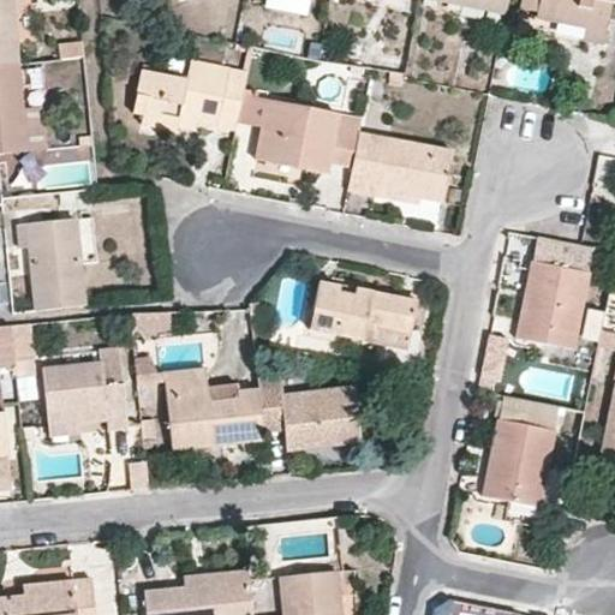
[(447,0),(507,12),(509,0),(447,0)]
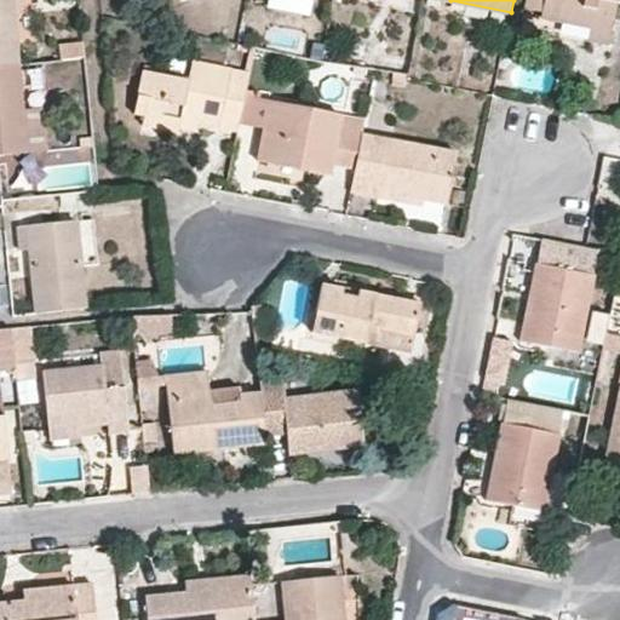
[(619,3),(619,0),(530,0),(528,11),(541,13),(541,18),(564,23),(564,19),(592,24),(590,39),(610,44),(618,3),(619,3)]
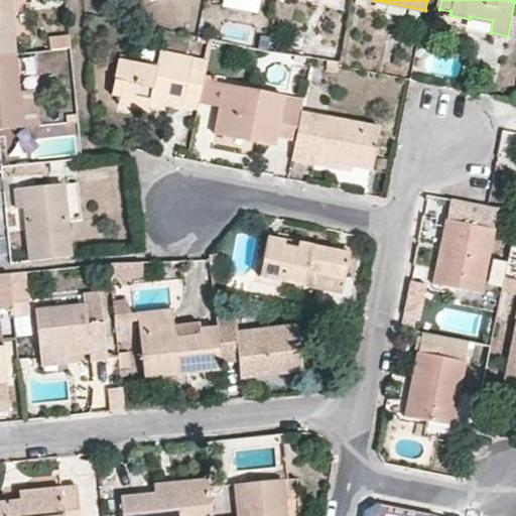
[(178,106),(199,110),(200,104),(209,60),(160,51),(157,67),(119,59),(112,96),(120,97),(119,105),(149,110),(150,107),(151,100),(165,103),(178,106)]
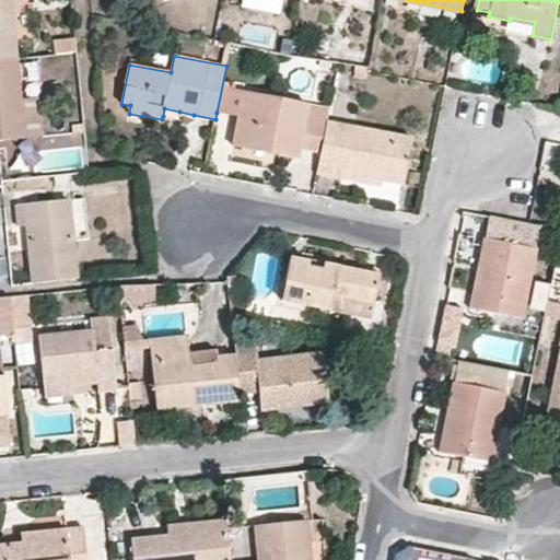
[(0,140),(24,138),(21,100),(15,58),(0,59),(0,140)]
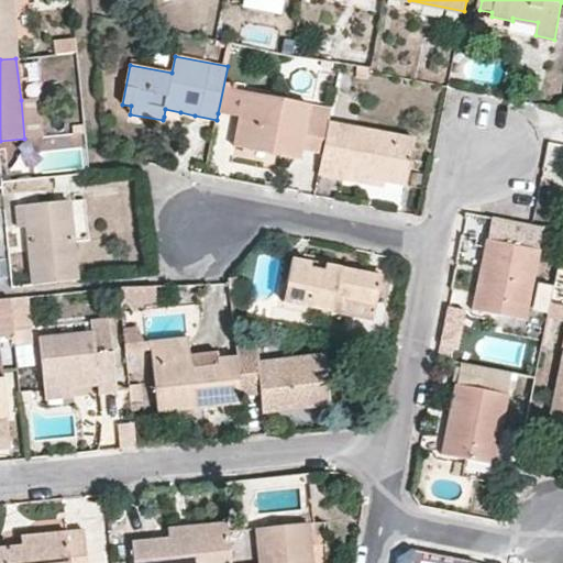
[(245,94),(223,89),(218,113),(241,118),(235,144),(243,146),(299,157),(300,150),(322,154),(328,124),(330,110),(309,107),(245,94)]
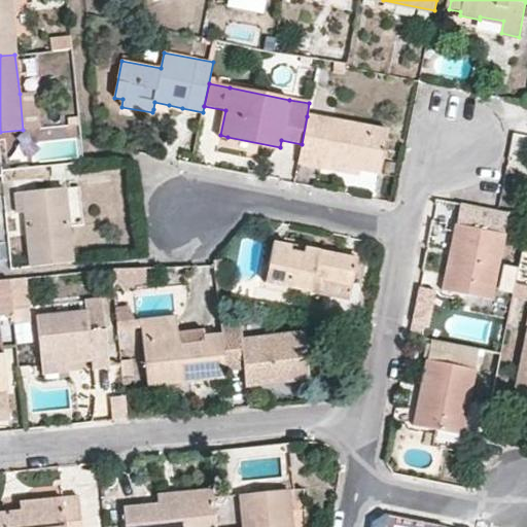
[(23,130),(39,129),(36,93),(20,94),(23,130)]
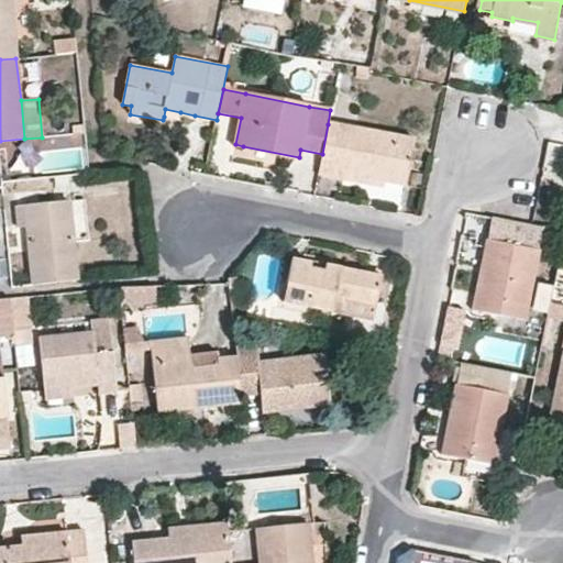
[(165,109),(164,117),(179,120),(180,112),(165,109)]
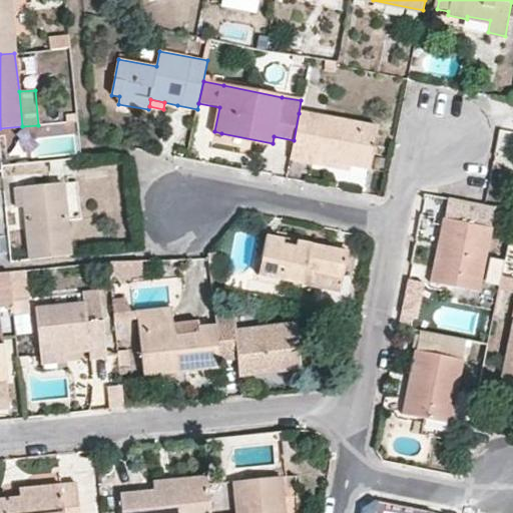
[(312,164),(314,157),(341,162),(369,168),(378,129),(299,113),(294,140),(290,159),(312,164)]
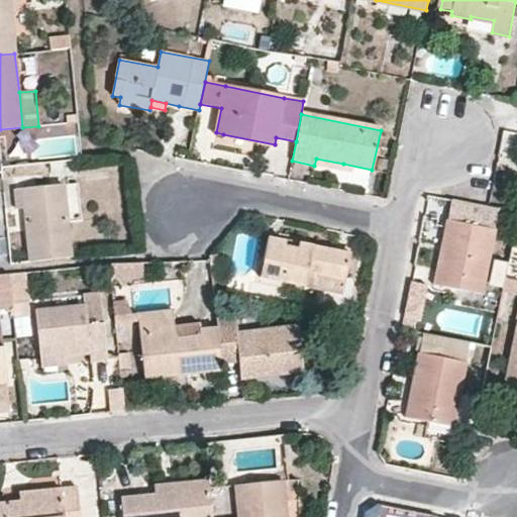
[(70,256),(63,185),(14,191),(16,209),(25,207),(30,262),(70,256)]
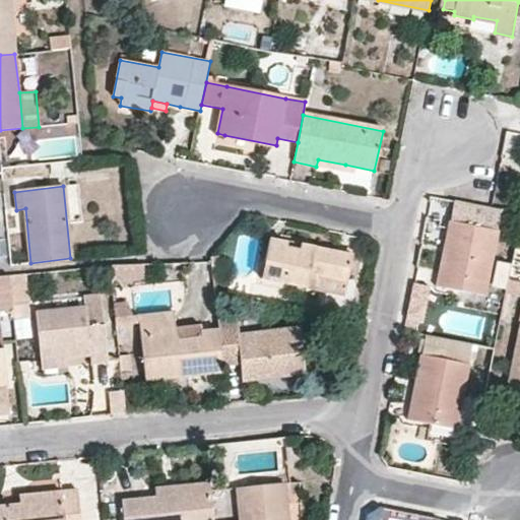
[(484,296),(502,211),(492,209),(456,202),(446,249),(449,249),(444,270),(440,269),(437,285),(460,290),(484,296)]
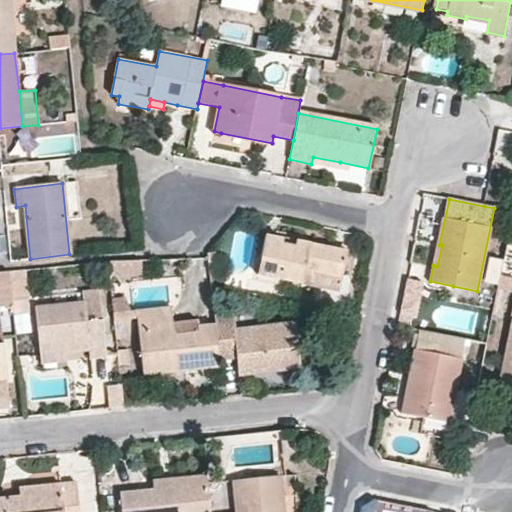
[(338,291),(346,251),(297,242),(296,246),(289,245),(283,244),(284,239),(266,236),(258,276),(338,291)]
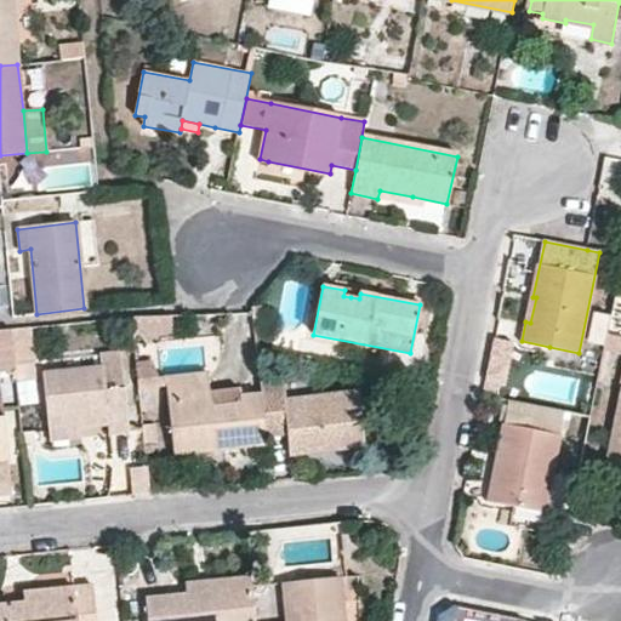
[(590,311),(585,340),(600,342),(607,313),(590,311)]
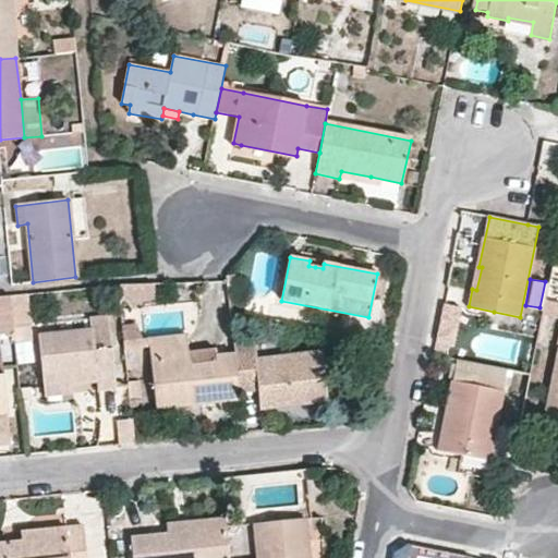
[(120,302),(133,301),(132,284),(119,287),(120,302)]
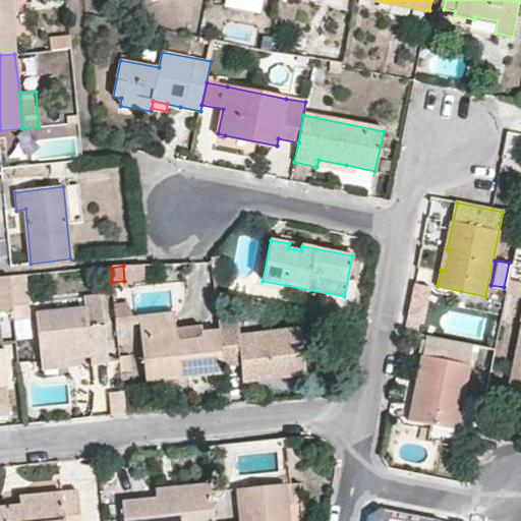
[(0,277),(0,313),(13,313),(10,284),(9,277),(0,277)]
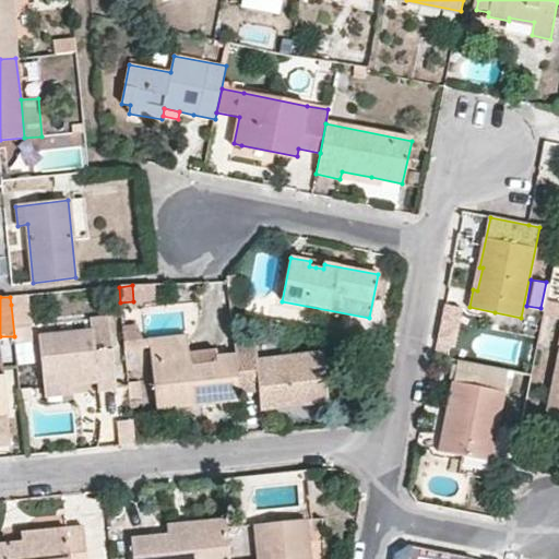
[(459,305),(445,301),(442,316),(456,318),(459,305)]
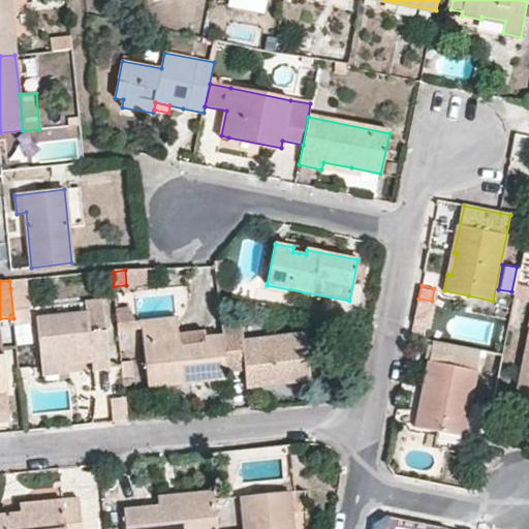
[(14,324),(31,322),(28,287),(10,288),(13,318),(14,324)]
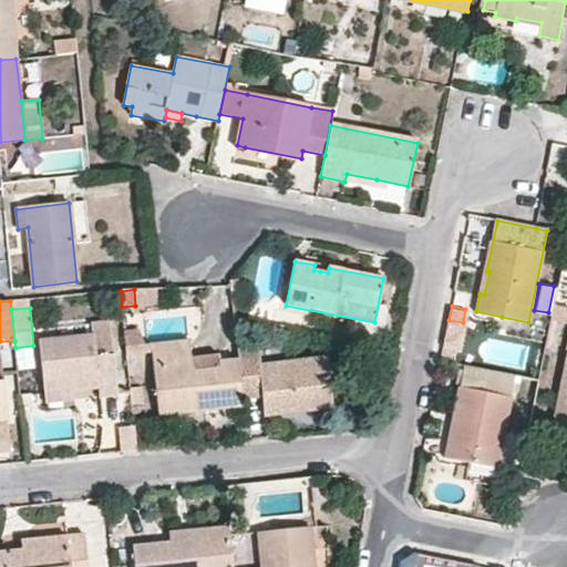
[(463,322),(449,320),(445,339),(459,341),(463,322)]
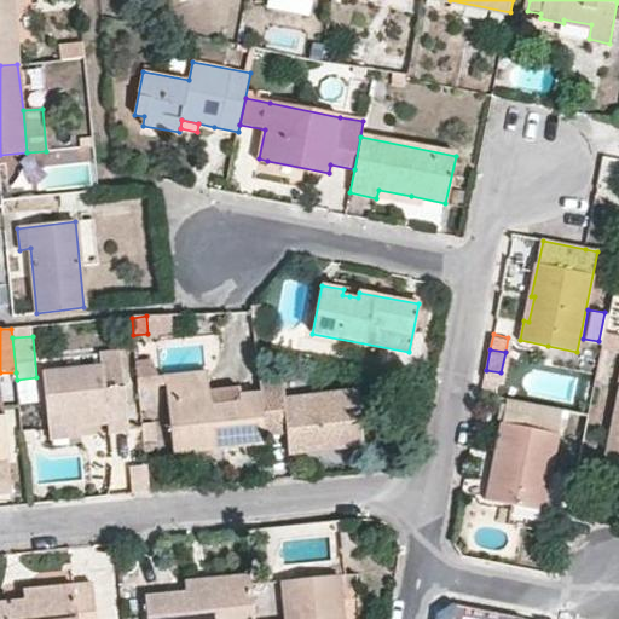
[(44,374),(48,431),(105,424),(105,433),(128,432),(121,353),(100,356),(102,366),(44,374)]
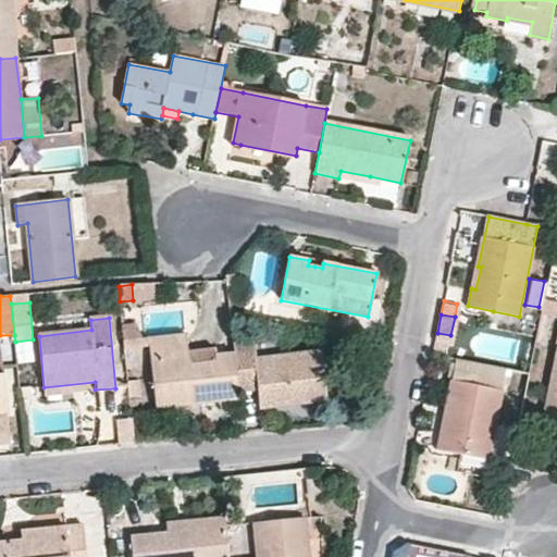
[(446,357),(450,335),(437,333),(435,342),(434,355),(446,357)]
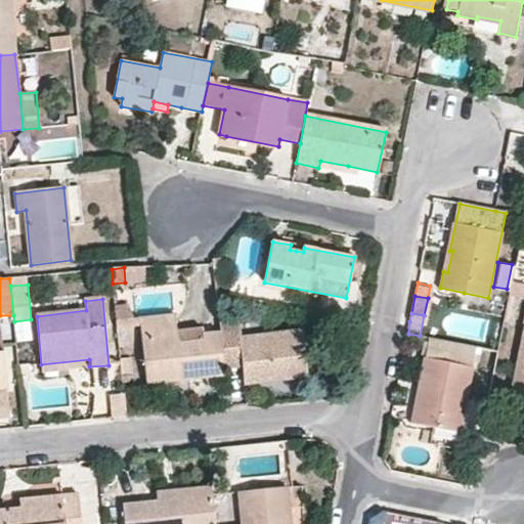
[(143,348),(146,376),(189,372),(190,380),(225,377),(224,369),(223,352),(220,333),(202,335),(203,342),(178,344),(175,315),(140,318),(143,348)]
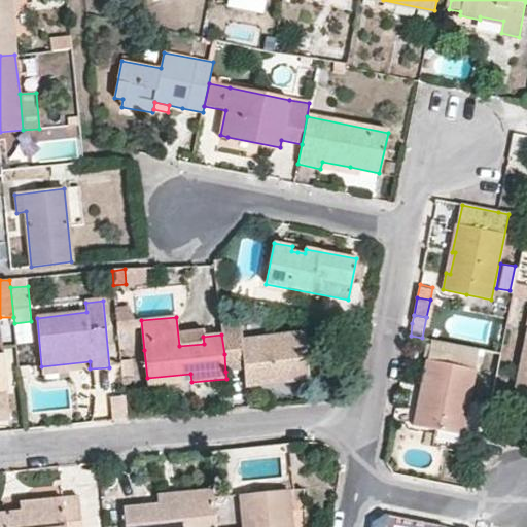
[(309,380),(304,334),(243,339),(241,321),(220,322),(221,335),(224,354),(243,353),(245,370),(246,387),(255,386),(309,380)]
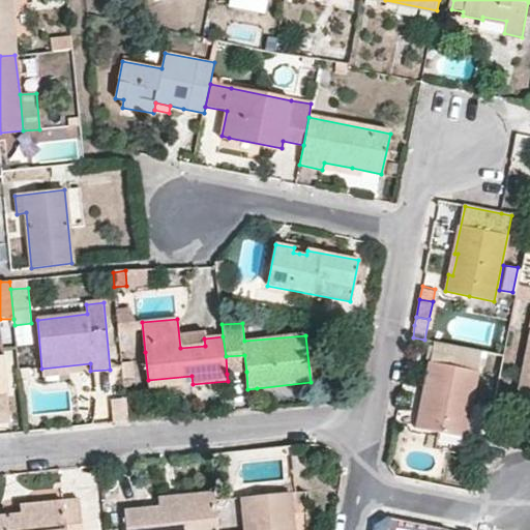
[(529,337),(517,401),(529,404),(529,337)]
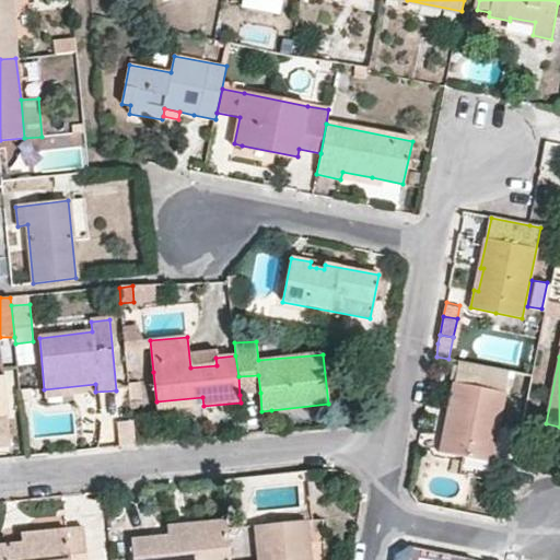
[(238,376),(240,395),(260,393),(258,375),(238,376)]
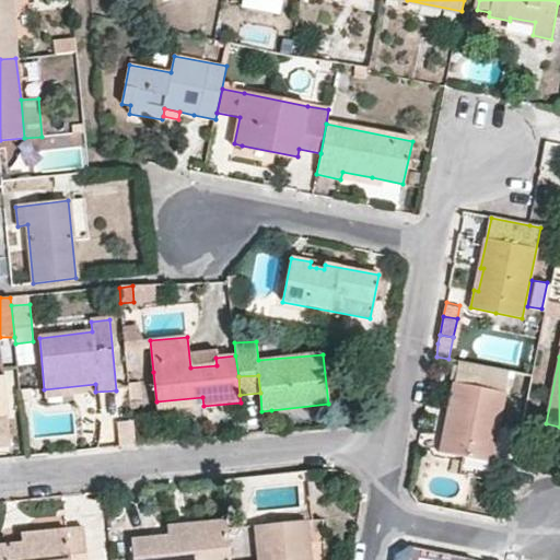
[(491,462),(504,393),(454,383),(448,411),(452,411),(447,436),(443,435),(440,452),(491,462)]
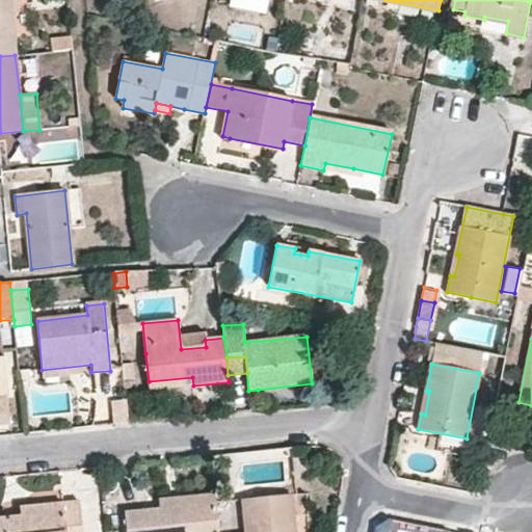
[(42,370),(43,377),(77,374),(90,372),(90,365),(42,370)]
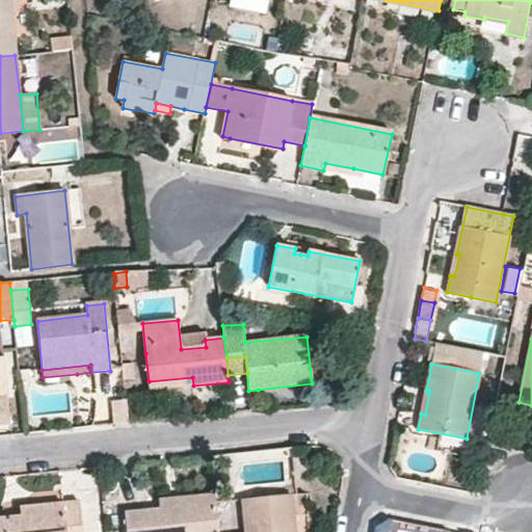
[(193,386),(192,377),(149,381),(150,390),(184,387),(193,386)]
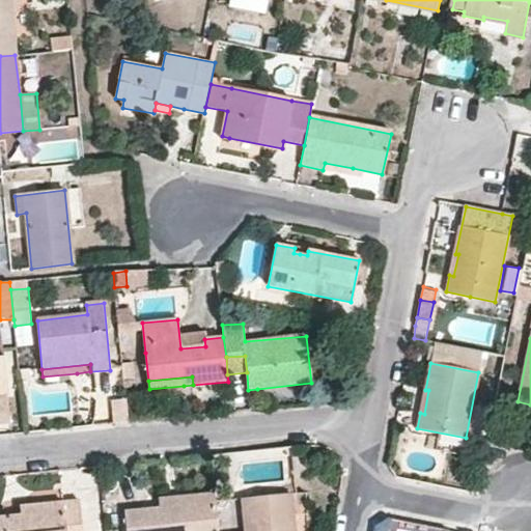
[(111,401),(113,423),(129,421),(126,399),(111,401)]
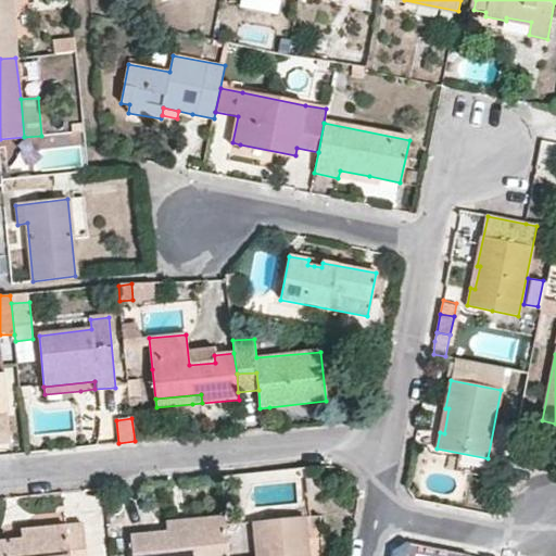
[(307,547),(304,517),(254,522),(256,555),(305,555),(304,548),(307,547)]
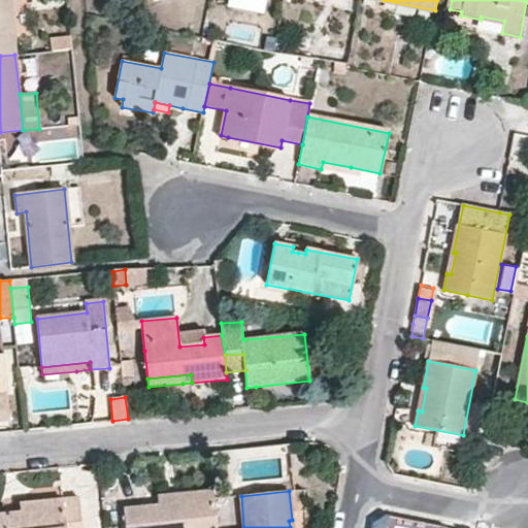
[(192,495),(193,504),(161,507),(125,510),(126,527),(218,527),(215,492),(192,495)]
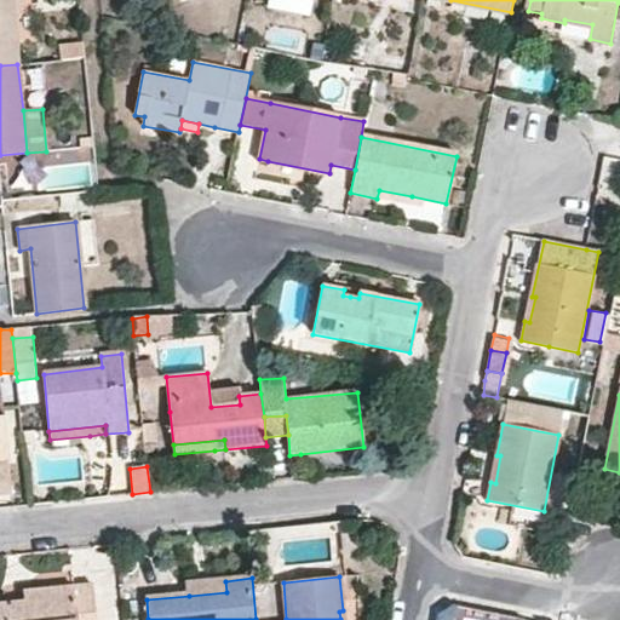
[(188,584),(189,596),(227,592),(225,581),(205,583),(188,584)]
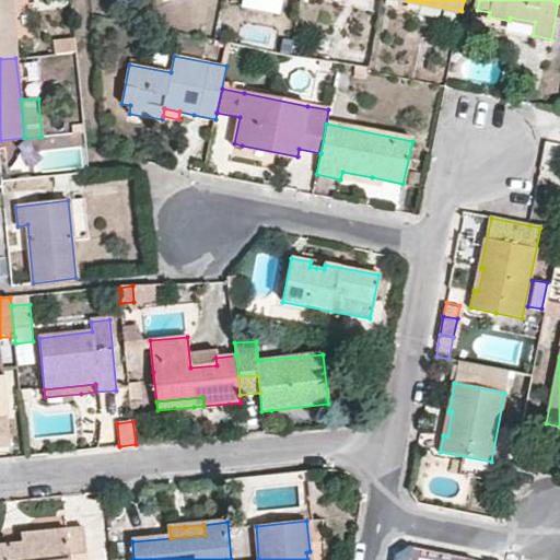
[(86,559),(84,528),(44,532),(45,543),(23,545),(0,547),(0,559),(86,559)]
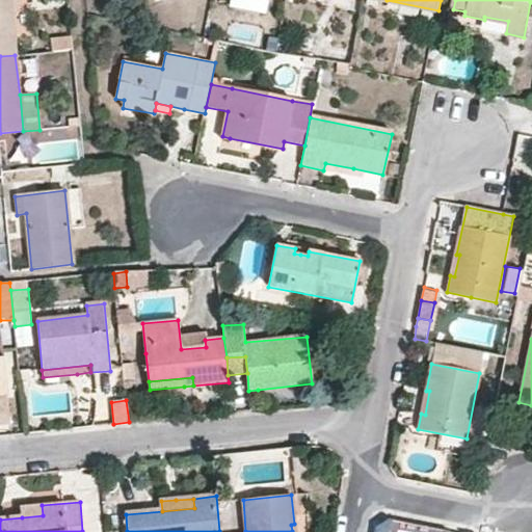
[(43,515),(42,505),(35,506),(21,507),(22,517),(43,515)]
